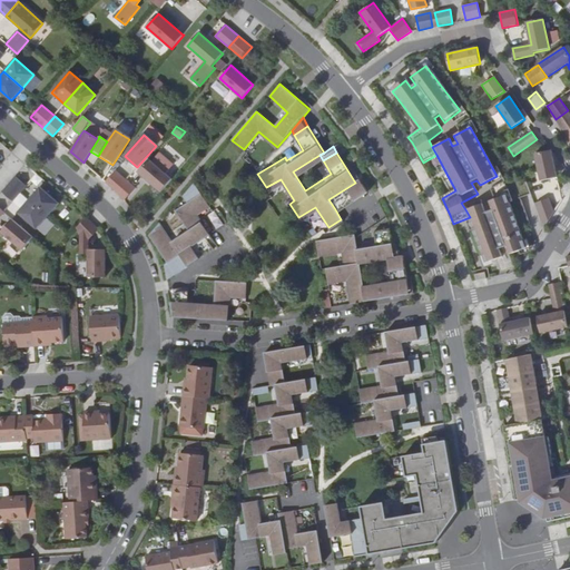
[(551,150),(534,154),(541,180),(557,177),(551,150)]
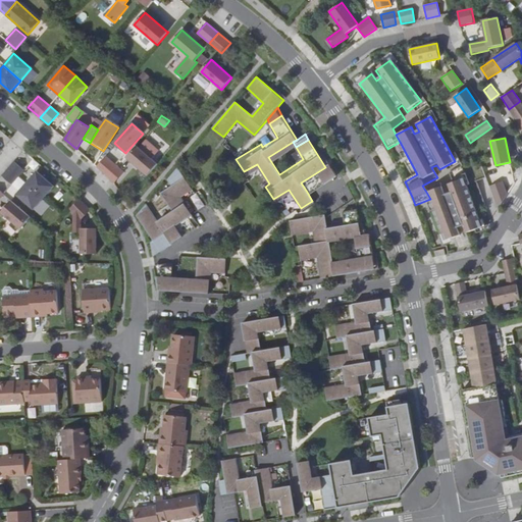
[(147,175),(157,164),(137,146),(125,157),(147,175)]
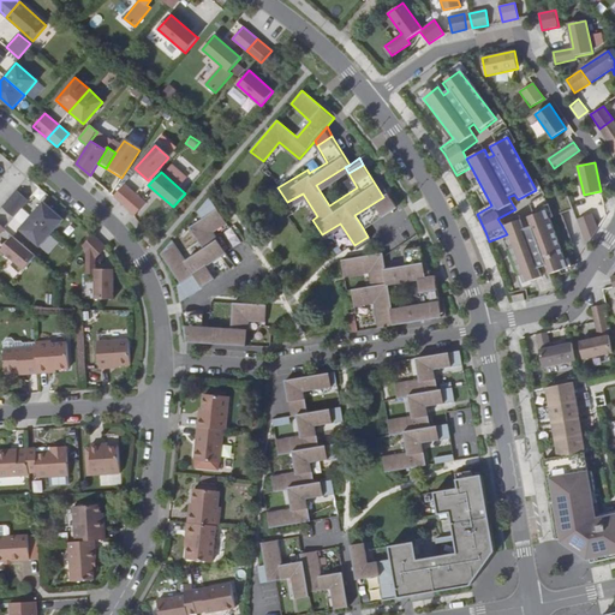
[(127,210),(139,197),(136,193),(125,184),(114,196),(120,202),(127,210)]
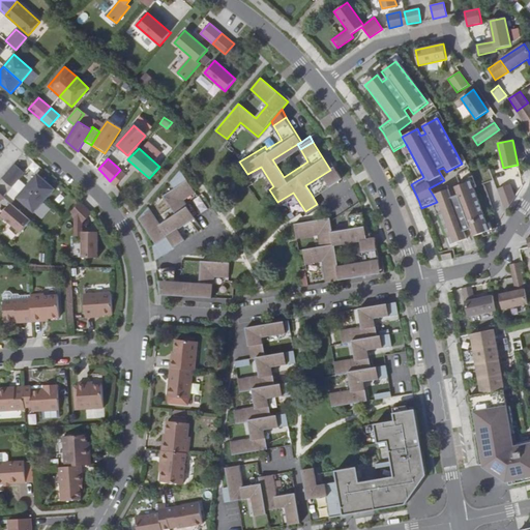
[(15,164),(9,171),(20,179),(25,173),(15,164)]
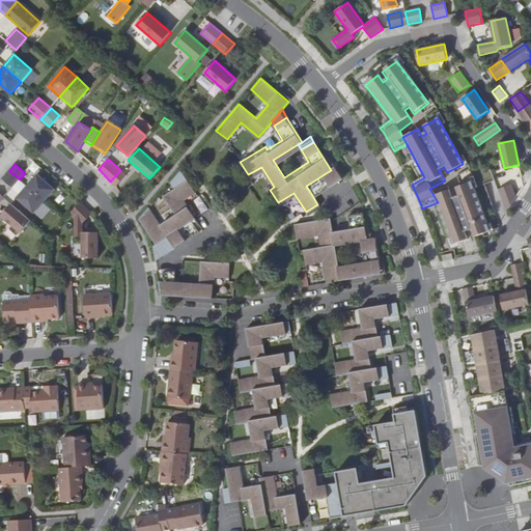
[(335,168),(331,170),(306,186),(312,195),(341,177),(335,168)]
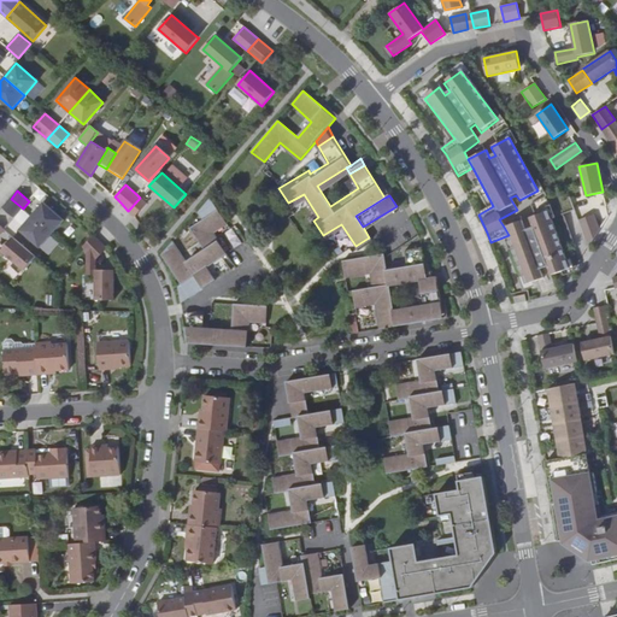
[(147,204),(140,198),(128,211),(130,212),(135,217),(147,204)]
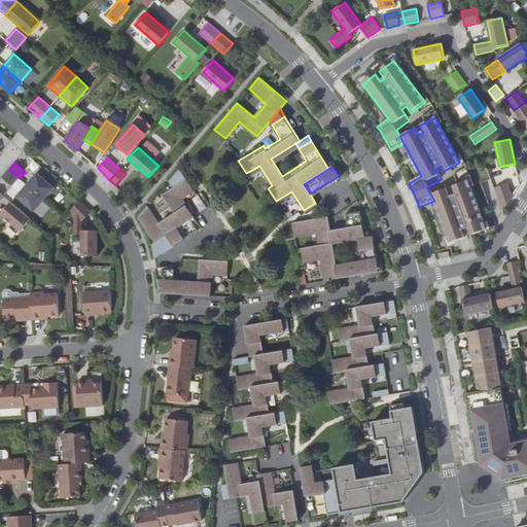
[(9,170),(2,177),(12,185),(20,178),(9,170)]
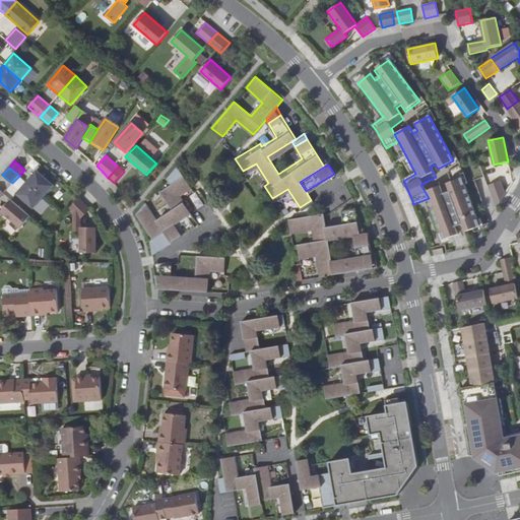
[(145,203),(136,214),(153,240),(154,241),(188,217),(192,214),(180,197),(191,189),(177,168),(167,179),(171,184),(159,192),(173,209),(157,219),(145,203)]
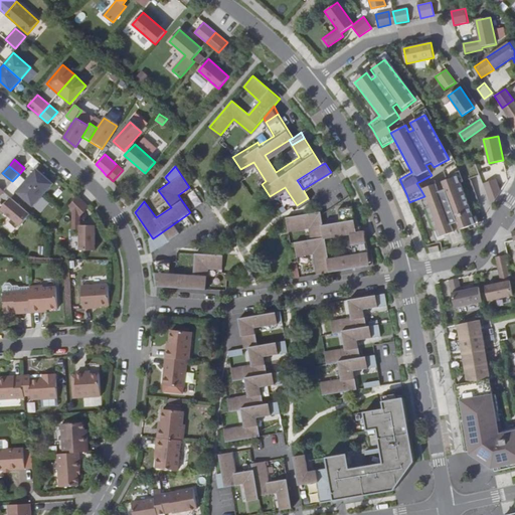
[(36,169),(26,181),(43,195),(53,184),(36,169)]
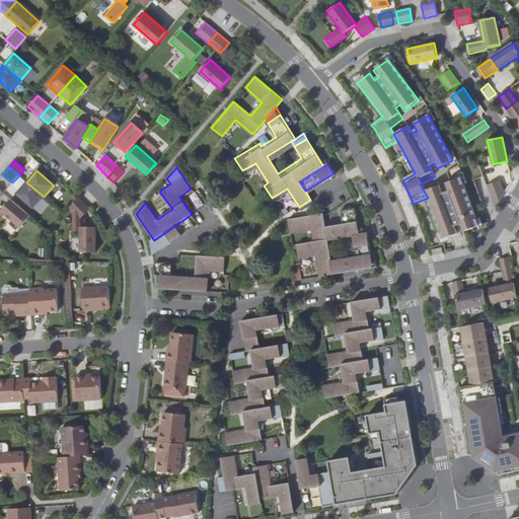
[(477,226),(460,177),(445,183),(447,191),(443,193),(440,186),(424,191),(428,198),(443,238),(457,233),(454,226),(459,224),(462,231),(477,226)]
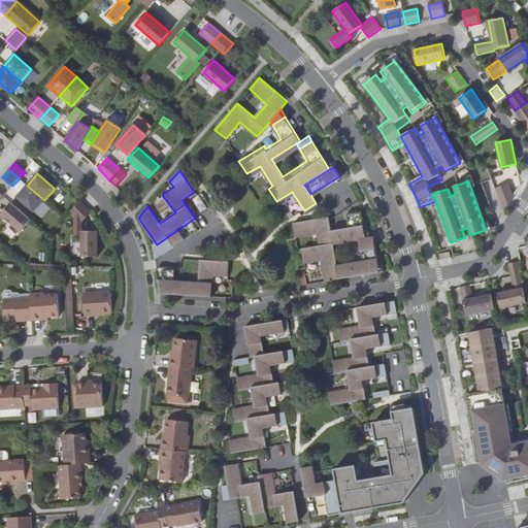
[(27,186),(17,197),(34,212),(44,200),(27,186)]
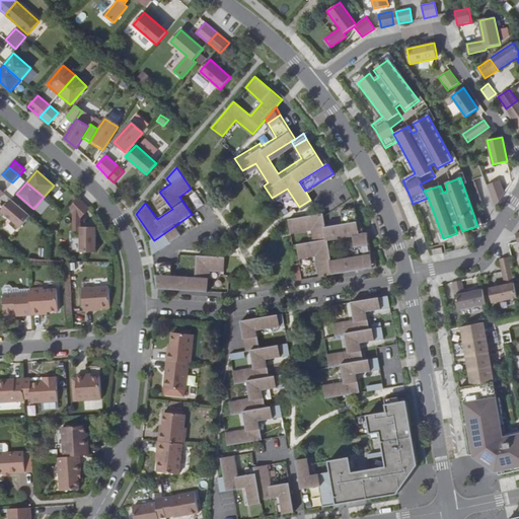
[(499,182),(487,188),(495,209),(504,195),(499,182)]
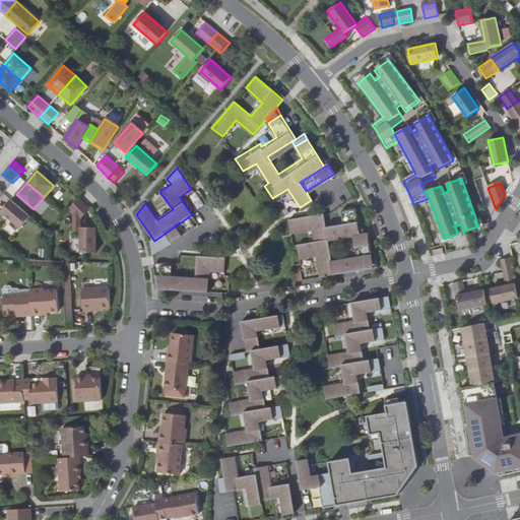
[(79,198),(69,208),(73,211),(80,219),(90,210),(79,198)]
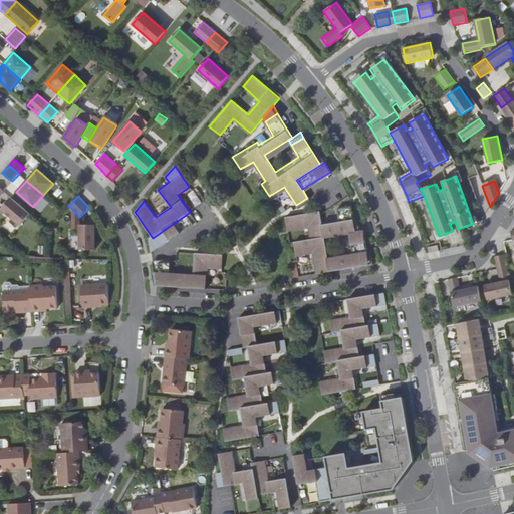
[(11,198),(1,209),(19,226),(29,214),(11,198)]
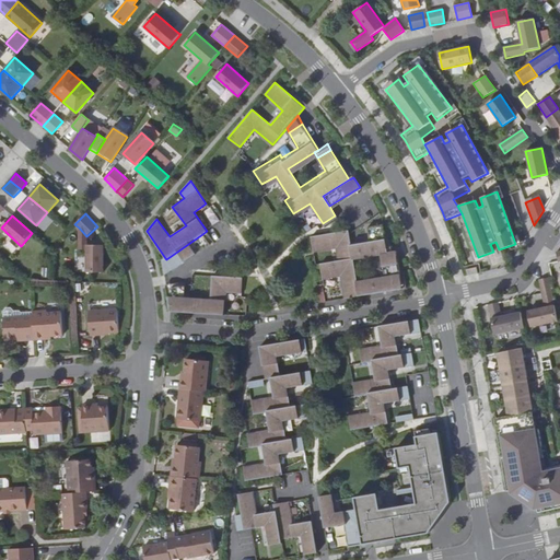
[(347,231),(310,237),(312,252),(336,248),(338,260),(319,264),(322,279),(341,276),(345,299),(399,289),(395,260),(380,263),(383,277),(356,282),(351,260),(378,256),(387,254),(382,225),(366,228),(369,243),(350,245),(347,231)]
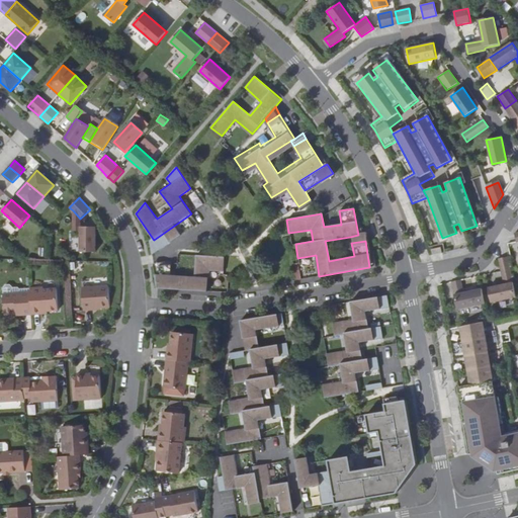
[(154,240),(153,239),(148,242),(155,254),(194,227),(187,217),(154,240)]
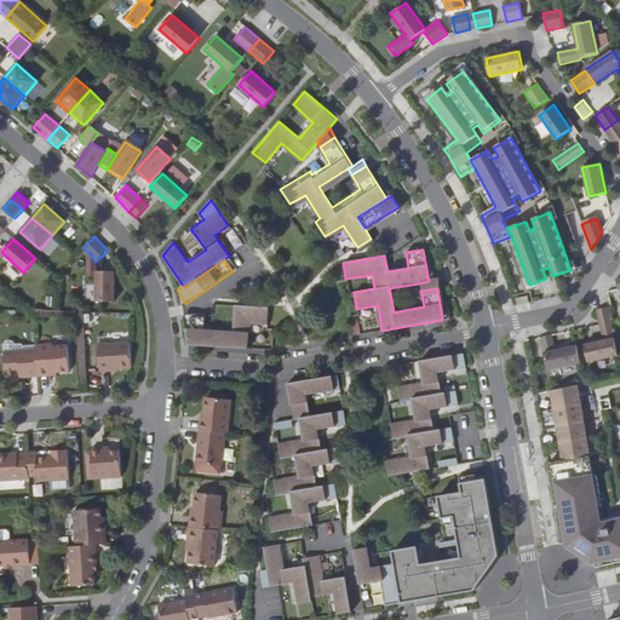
[(114,270),(96,270),(96,276),(96,300),(114,300),(114,270)]
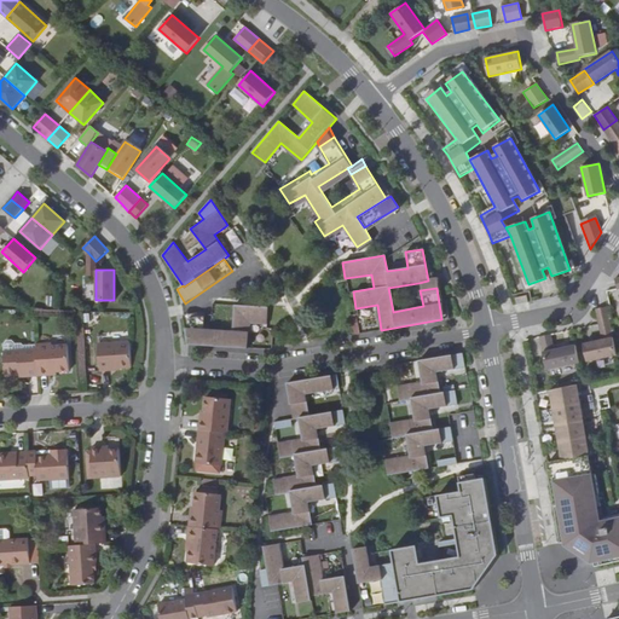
[(428,281),(418,283),(420,290),(437,288),(435,279),(428,281)]
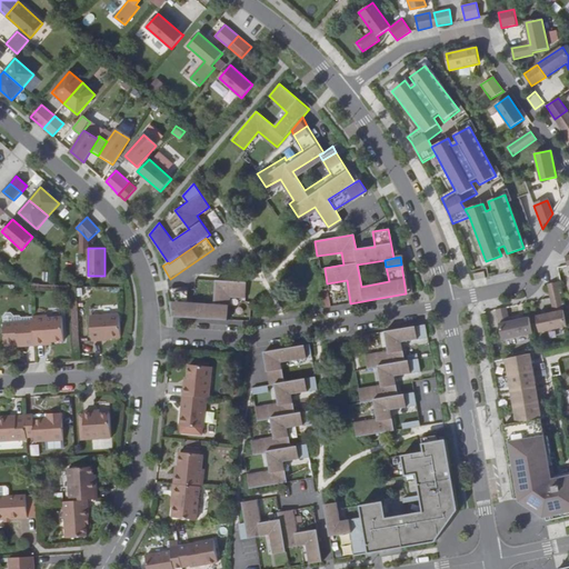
[(189,290),(168,289),(172,317),(228,320),(229,297),(246,298),(247,282),(216,280),(215,305),(188,302),(189,290)]
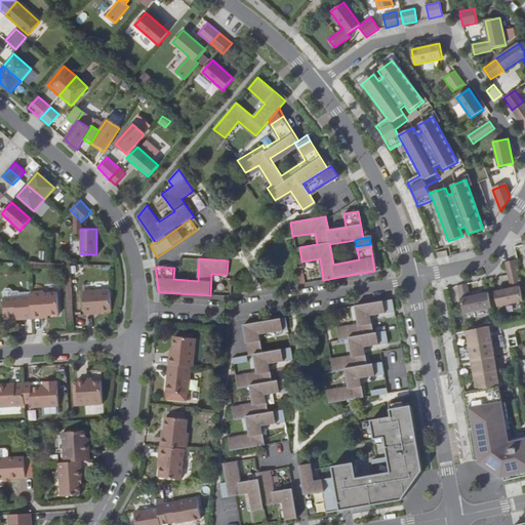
[(511,288),(495,292),(498,307),(523,301),(514,260),(506,263),(511,288)]
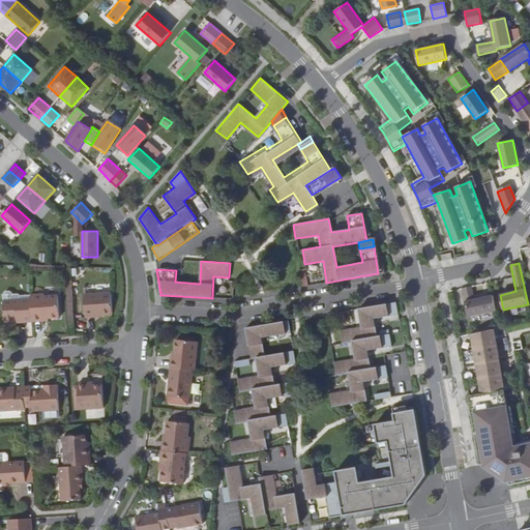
[(471,287),(463,289),(468,317),(496,311),(493,295),(474,299),(471,287)]
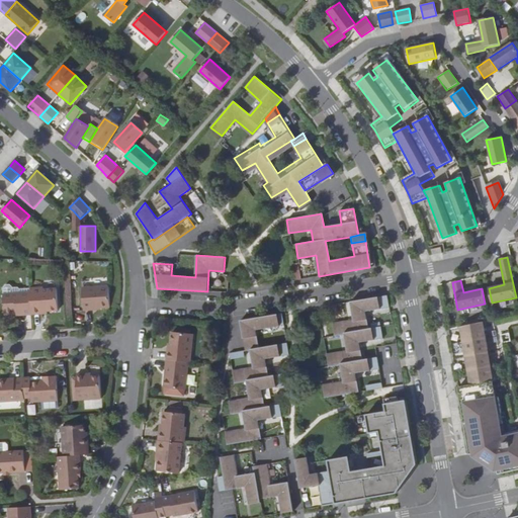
[(96,307),(109,307),(107,285),(81,287),(82,311),(91,310),(91,308),(96,307)]
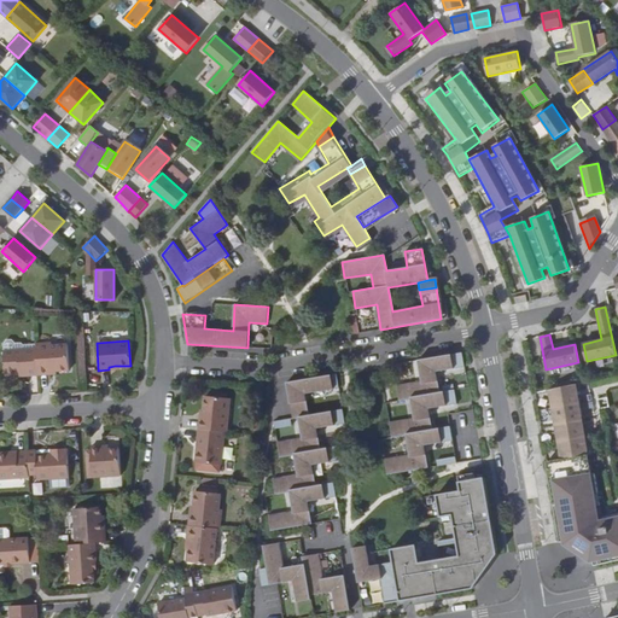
[(34,349),(35,375),(46,374),(46,371),(53,371),(68,369),(65,345),(50,345),(50,343),(34,343),(34,349)]
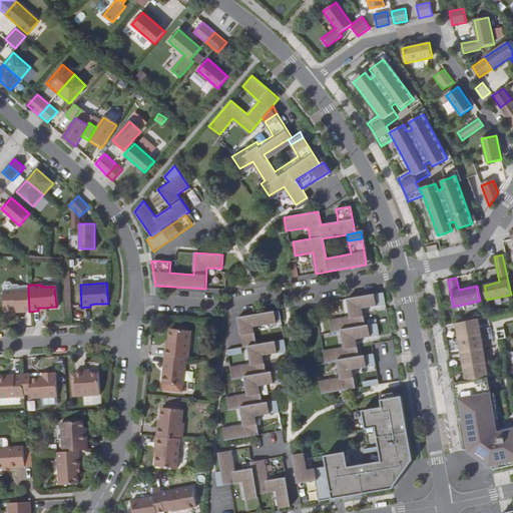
[(21,312),(29,312),(28,290),(1,291),(2,311),(14,310),(21,310),(21,312)]
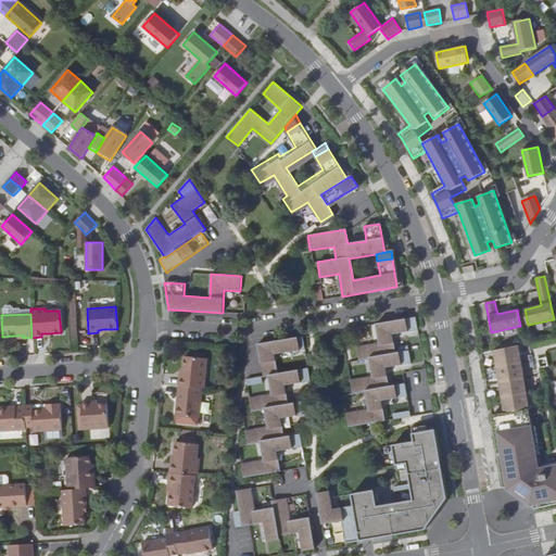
[(368,408),(346,413),(349,427),(386,420),(382,400),(407,395),(405,383),(390,386),(387,367),(412,363),(409,350),(396,352),(393,333),(418,329),(415,316),(376,323),(379,342),(357,346),(359,359),(369,357),(373,376),(351,379),(353,392),(366,390),(368,408)]
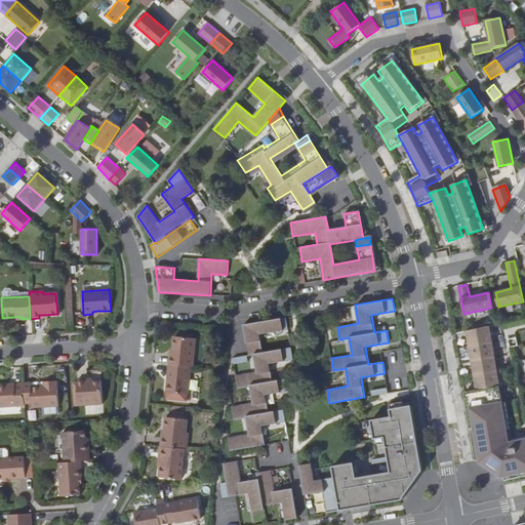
[(286,318),(256,323),(258,334),(259,334),(288,329),(286,318)]
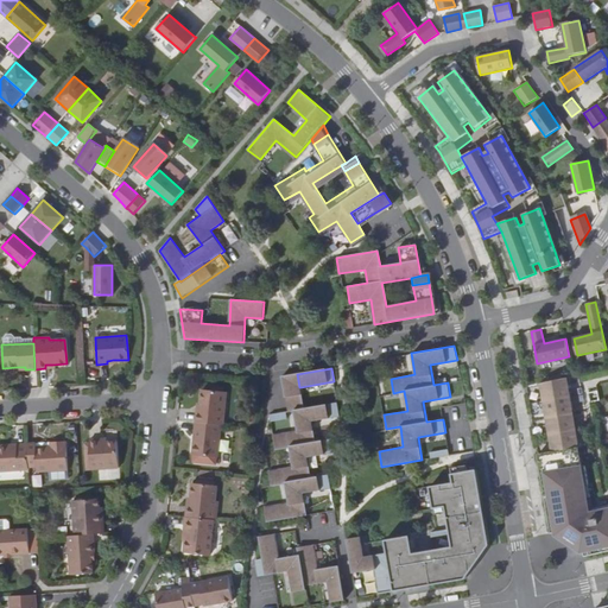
[(283,375),(287,411),(304,407),(301,387),(299,387),(297,374),(283,375)]
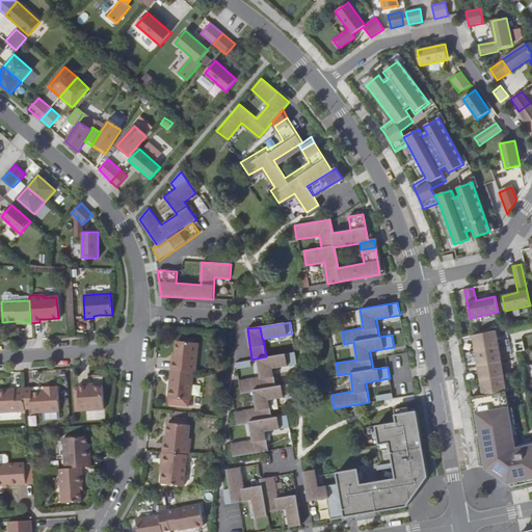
[(496,330),(473,336),(483,395),(500,393),(506,392),(496,330)]
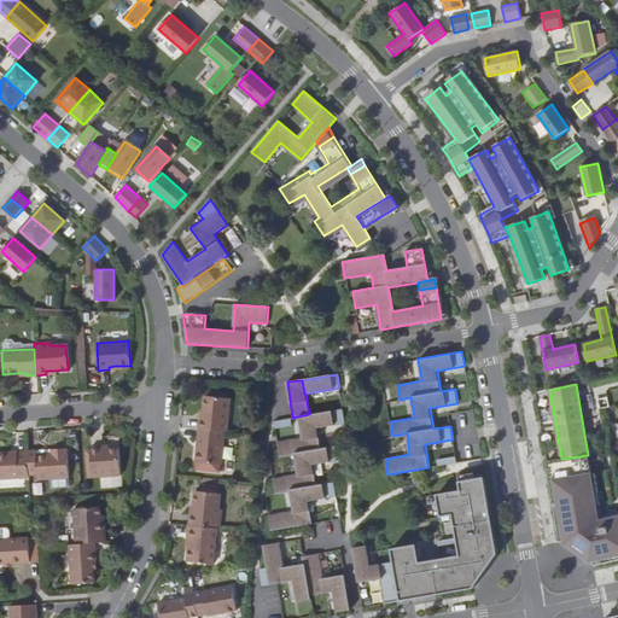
[(225,430),(227,431),(231,396),(207,395),(204,410),(204,419),(200,418),(199,429),(225,430)]
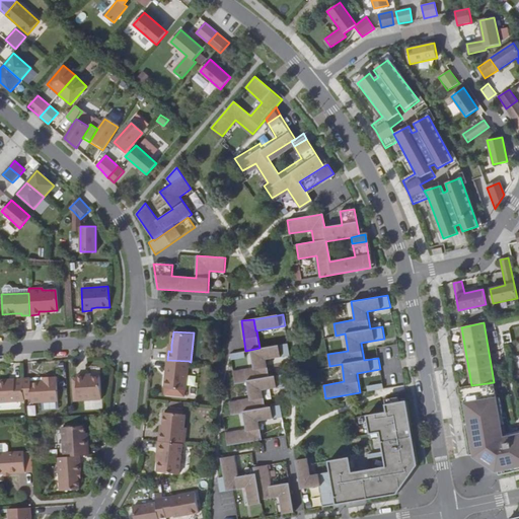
[(245,429),(223,433),(225,445),(260,440),(256,420),(281,417),(279,404),(267,406),(264,389),(287,385),(286,374),(271,376),(269,359),(290,356),(288,344),(260,348),(245,351),(230,353),(230,359),(245,357),(244,352),(251,350),(253,368),(232,371),(234,383),(246,381),(249,398),(228,401),(230,414),(242,413),(245,429)]
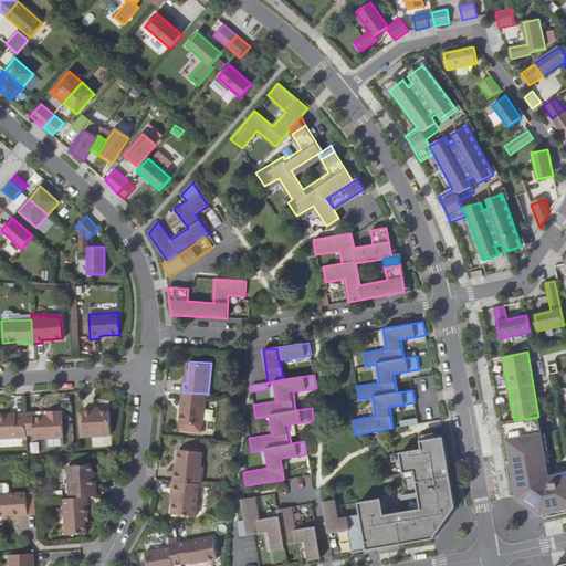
[(203,425),(206,394),(182,392),(179,422),(203,425)]
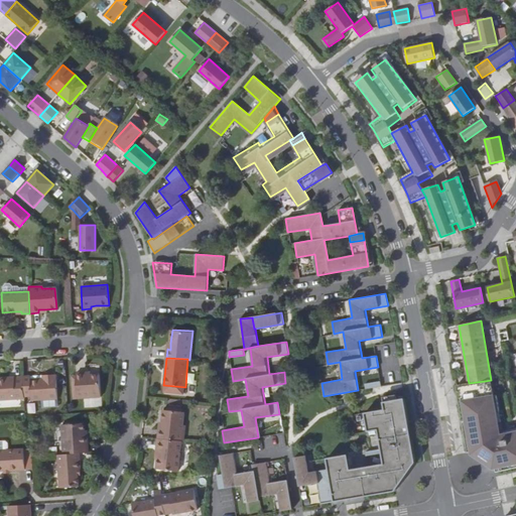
[(73,374),(74,396),(102,394),(100,372),(85,373),(85,370),(76,371),(76,374),(73,374)]
